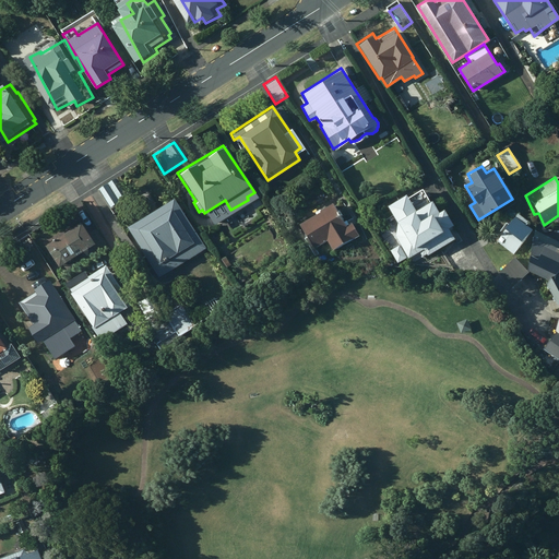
[(129,199),(116,179),(98,191),(111,211),(129,199)]
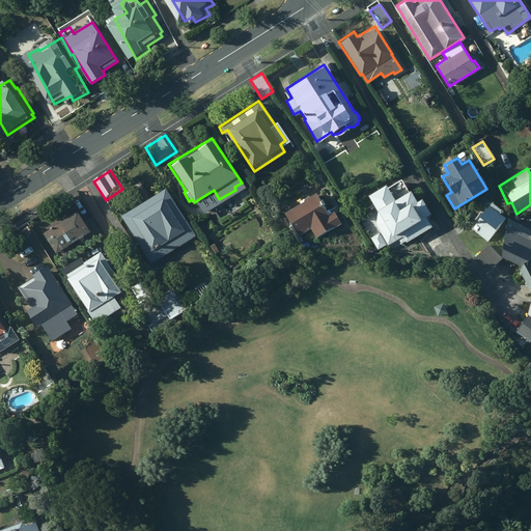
[(386,188),(384,184),(366,195),(376,212),(375,224),(387,245),(397,239),(400,244),(404,241),(404,243),(431,227),(425,217),(429,214),(420,198),(415,201),(409,190),(407,191),(399,179),(386,188)]
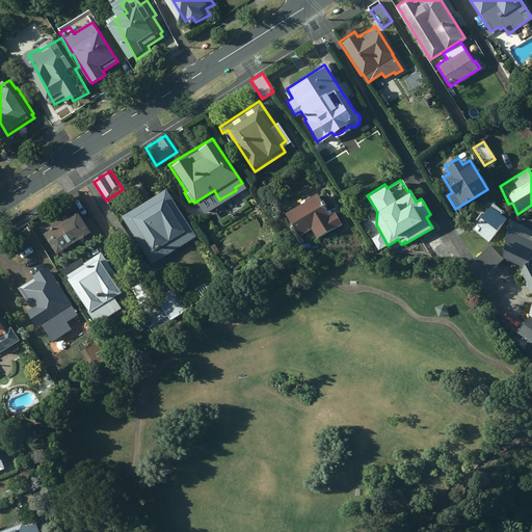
[(194,236),(163,188),(118,215),(150,264),(194,236)]
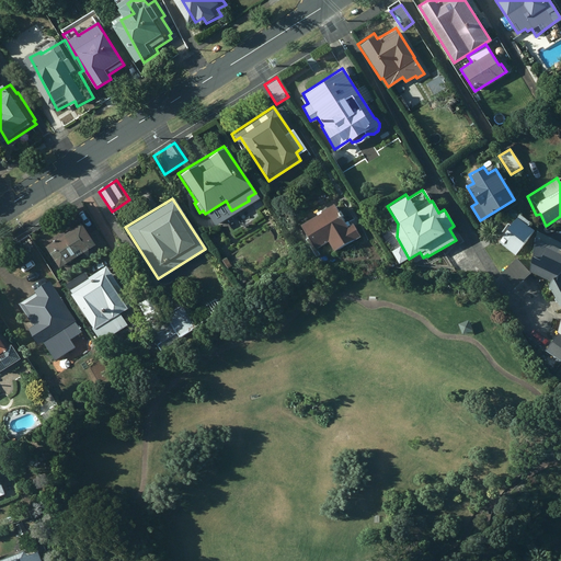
[(331,203),(298,224),(315,249),(327,241),(333,252),(359,236),(351,222),(346,226),(331,203)]
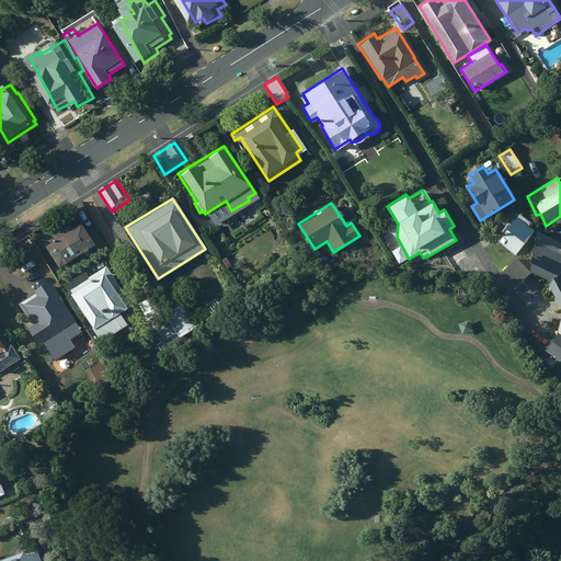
[(499,242),(515,254),(534,230),(527,225),(529,221),(519,214),(511,226),(506,222),(497,237),(501,239),(499,242)]
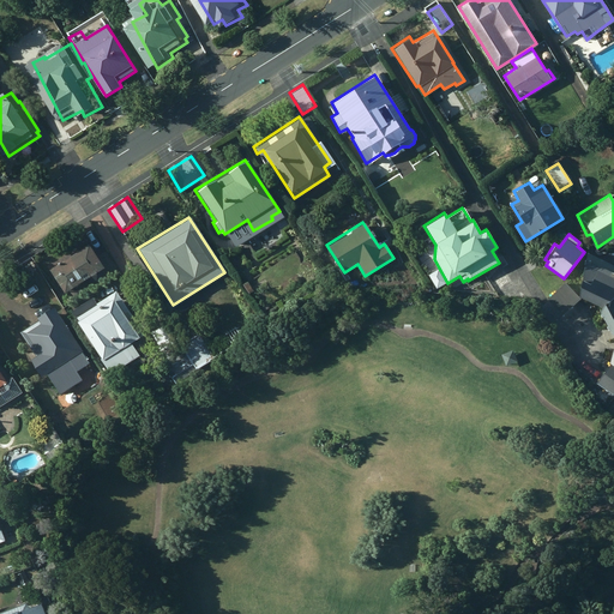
[(95,257),(86,244),(47,269),(62,293),(95,272),(102,283),(120,272),(106,251),(95,257)]
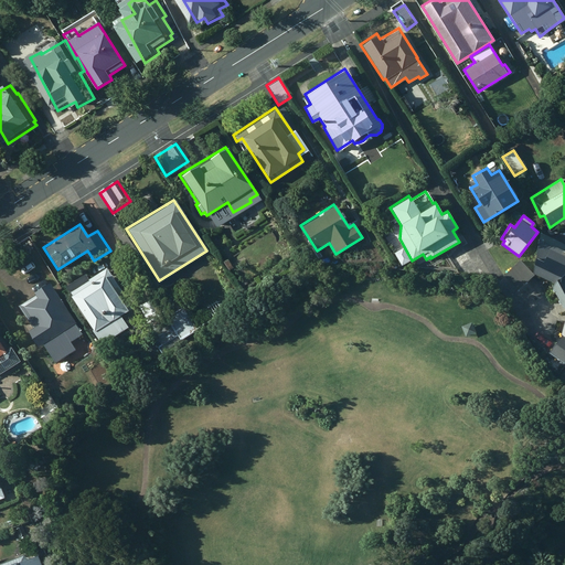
[(552,283),(564,270),(564,244),(540,232),(532,273),(552,283)]
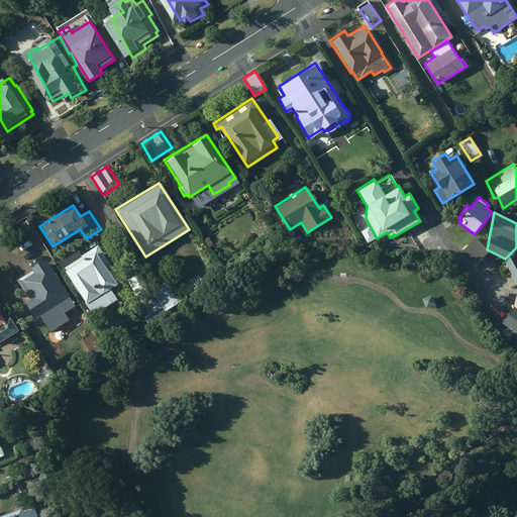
[(376,238),(369,226),(360,231),(368,243),(376,238)]
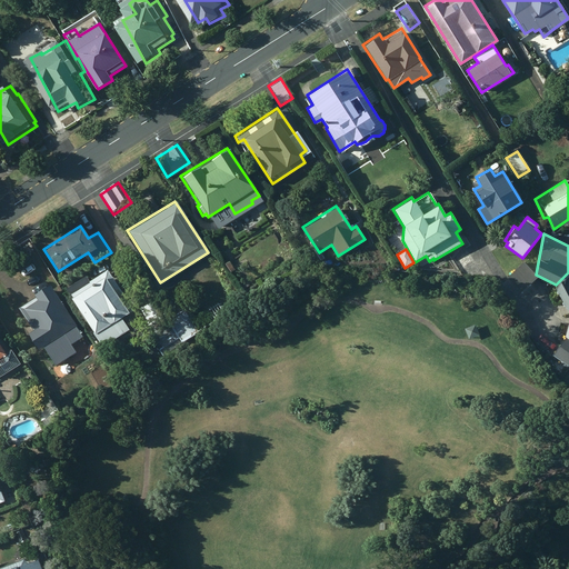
[(537,277),(522,261),(507,278),(521,292),(537,277)]
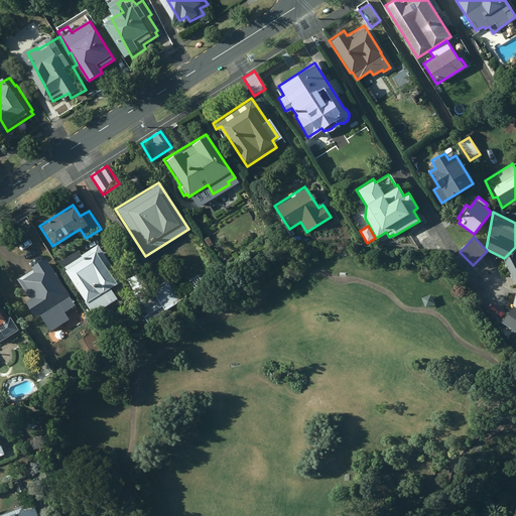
[(75,248),(56,260),(84,302),(85,301),(92,312),(117,296),(110,286),(120,279),(95,241),(78,253),(75,248)]
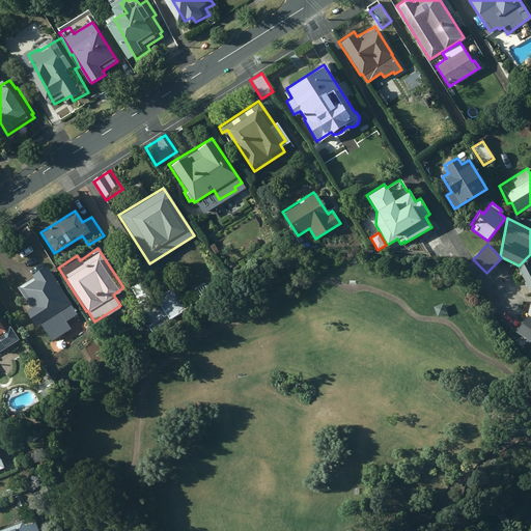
[(528,288),(530,287),(530,256),(516,269),(528,288)]
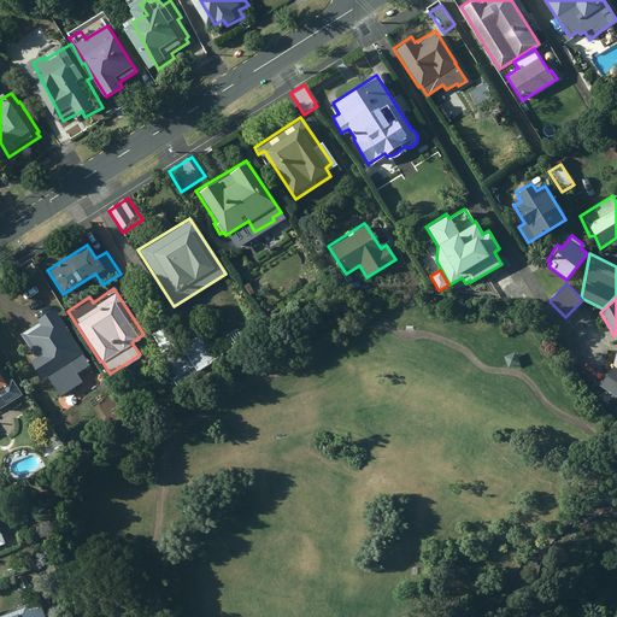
[(88,365),(51,307),(34,318),(35,322),(18,333),(34,357),(29,360),(40,377),(45,375),(58,397),(81,382),(76,372),(88,365)]
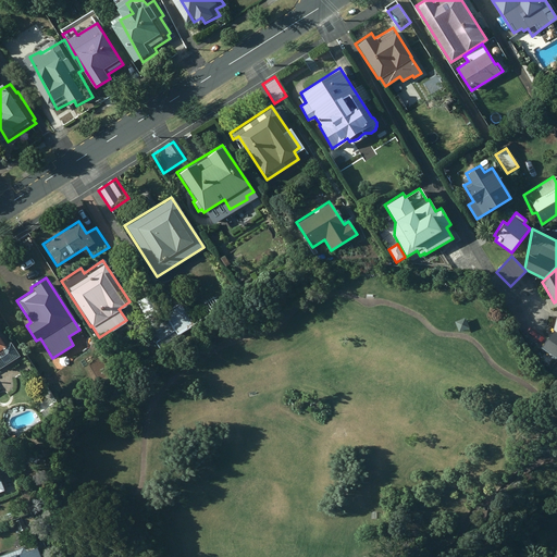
[(197,323),(183,299),(145,322),(151,333),(141,339),(147,348),(152,346),(155,349),(197,323)]
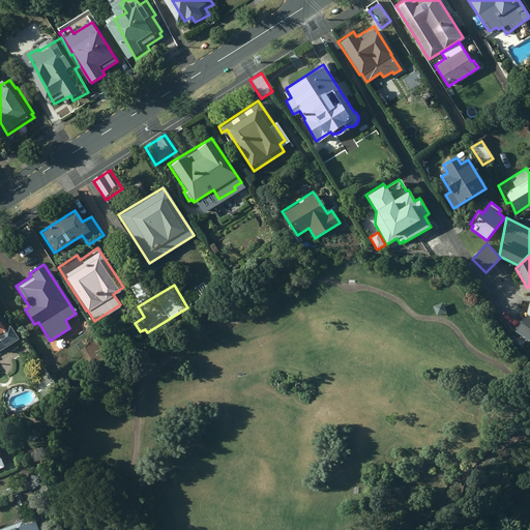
[(529,294),(525,314),(526,314),(514,331),(529,342),(529,294)]
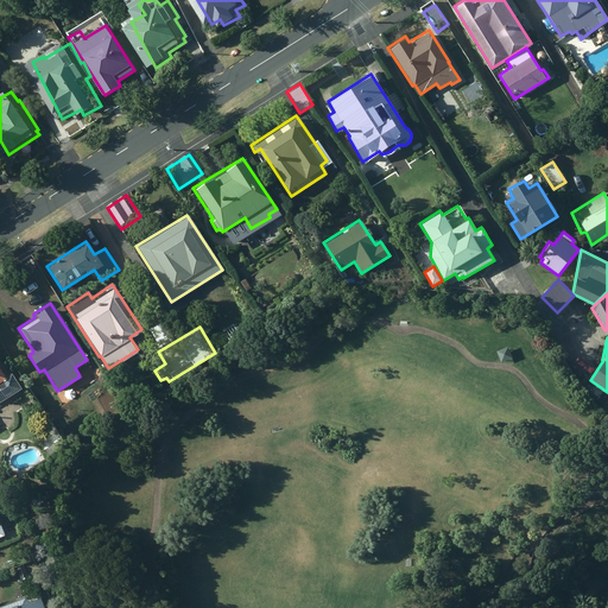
[(507,347),(496,350),(500,362),(512,359),(507,347)]
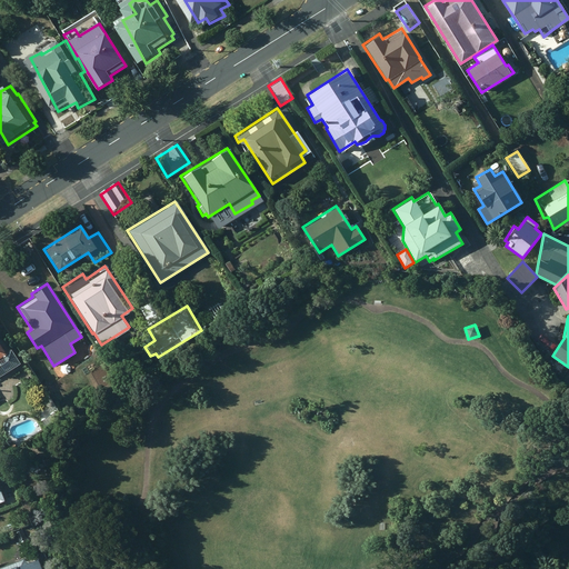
[(3,351),(0,347),(0,376),(19,362),(9,348),(3,351)]
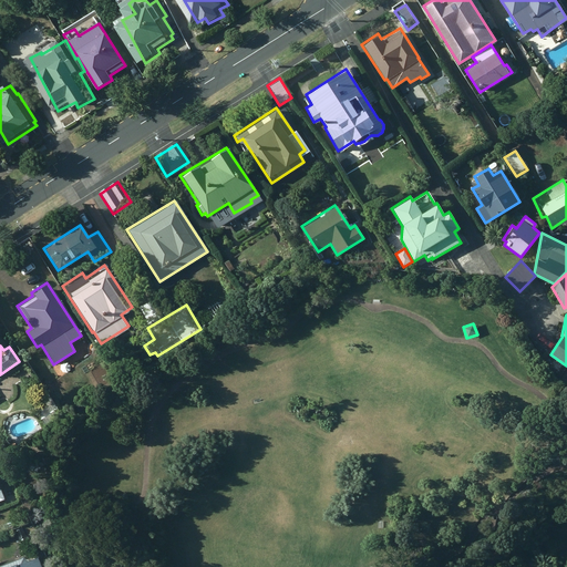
[(125,493),(114,496),(119,507),(130,503),(125,493)]
